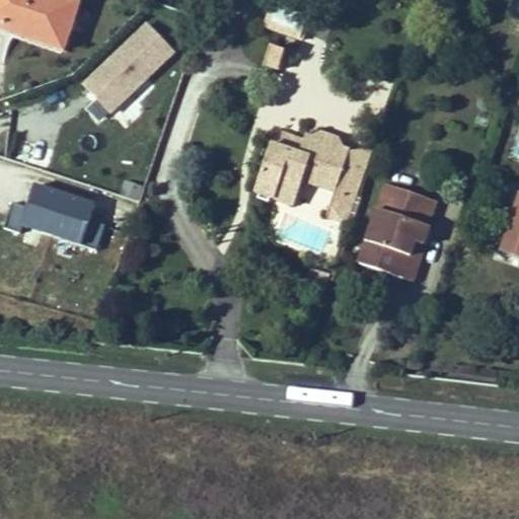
[(62,54),(77,9),(49,0),(0,0),(0,25),(6,28),(7,24),(15,27),(11,38),(62,54)]
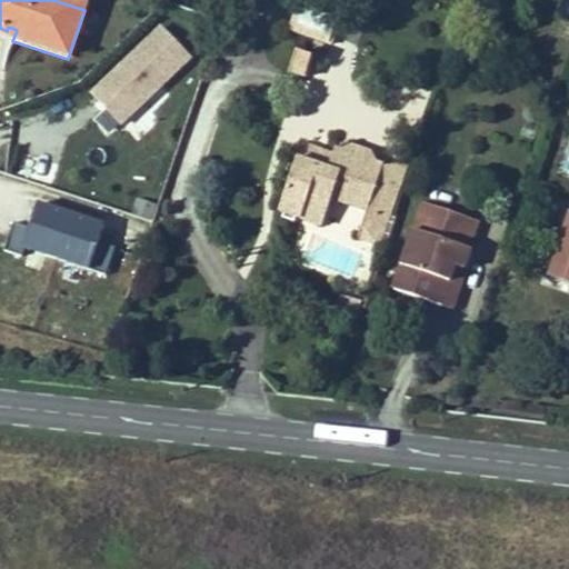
[(0,0),(0,42),(11,47),(12,41),(17,30),(8,27),(7,31),(0,28),(0,0)]
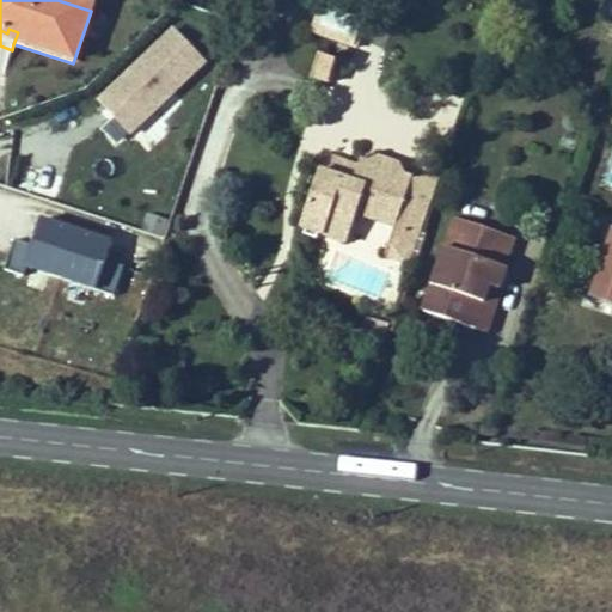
[(368,0),(325,0),(363,14),(368,0)]
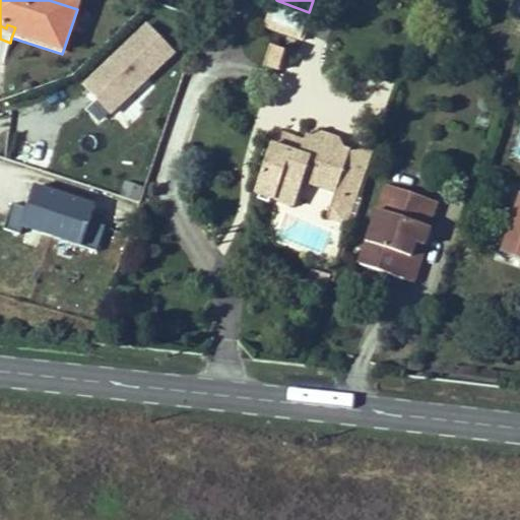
[(111,114),(178,52),(148,20),(80,81),(111,114)]
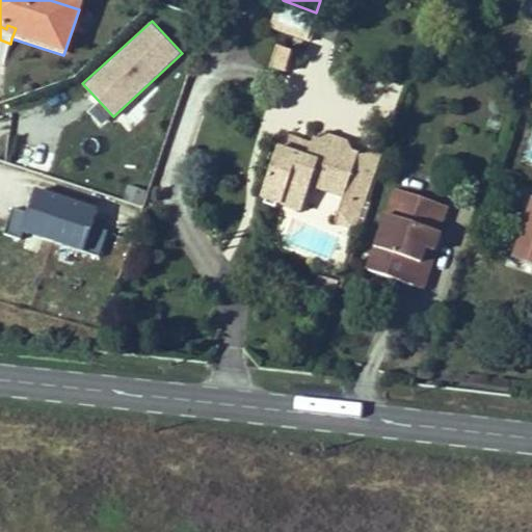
[(277,49),(272,68),(286,73),(292,54),(277,49)]
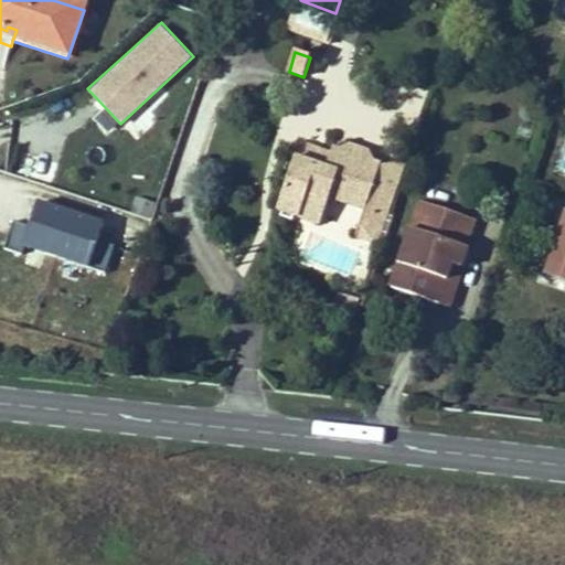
[(327,168),(332,152),(308,144),(302,160),(327,168)]
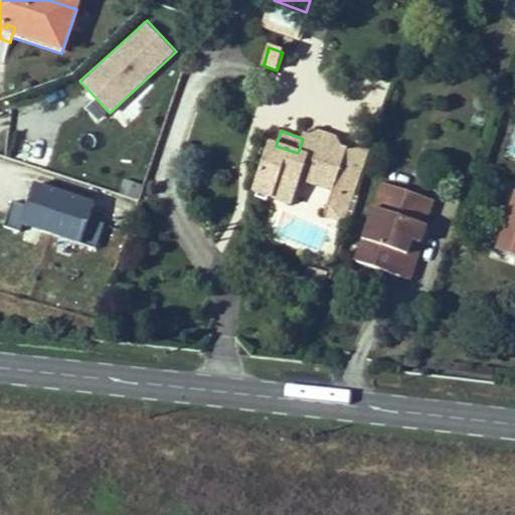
[(303,139),(298,153),(276,146),(270,144),(253,191),(292,204),(301,179),(334,190),(354,197),(358,186),(337,179),(348,150),(334,145),(336,138),(319,132),(317,140),(304,135),(303,139)]
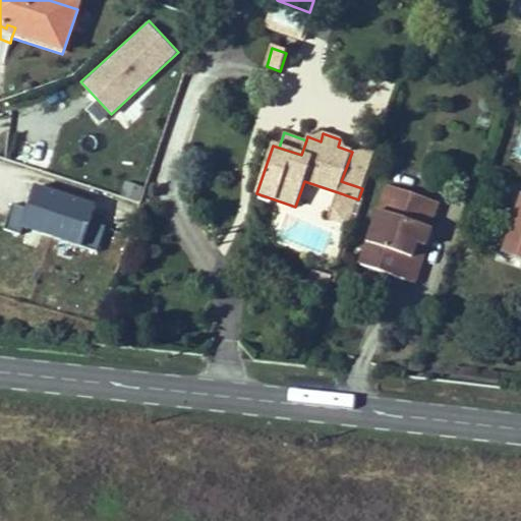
[(377,148),(352,152),(341,181),(362,188),(377,148)]
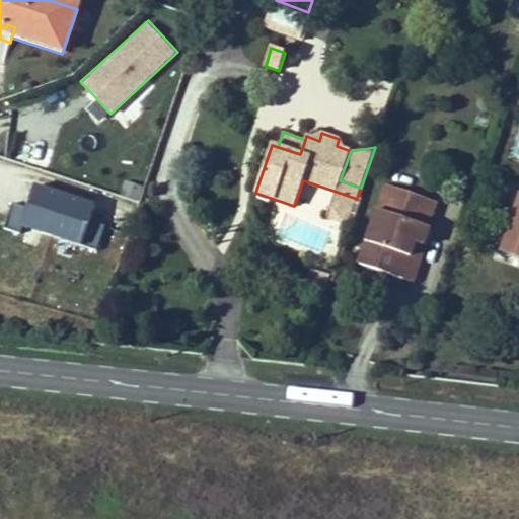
[(437,202),(387,184),(360,264),(403,279),(417,242),(424,245),(430,228),(428,227),(437,202)]
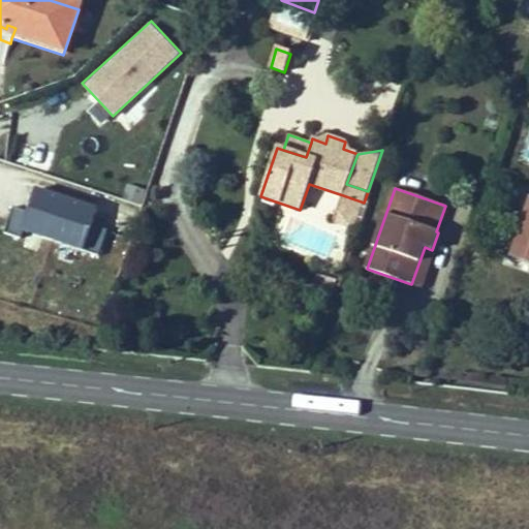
[(22,230),(84,251),(97,211),(35,190),(22,230)]
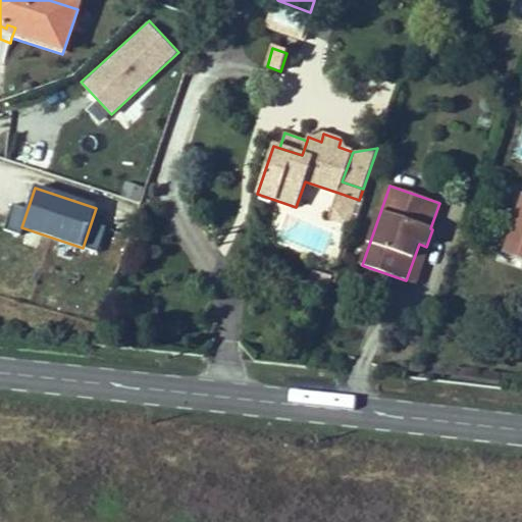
[(338,193),(329,218),(351,225),(359,200),(338,193)]
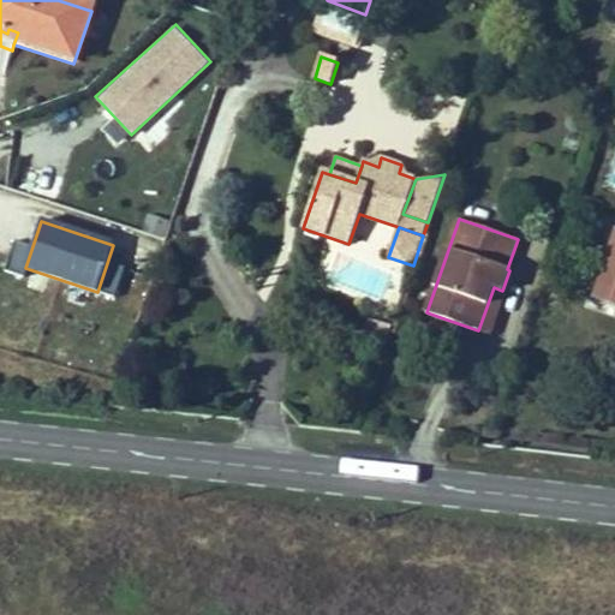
[(614,248),(597,300),(614,305),(614,248)]
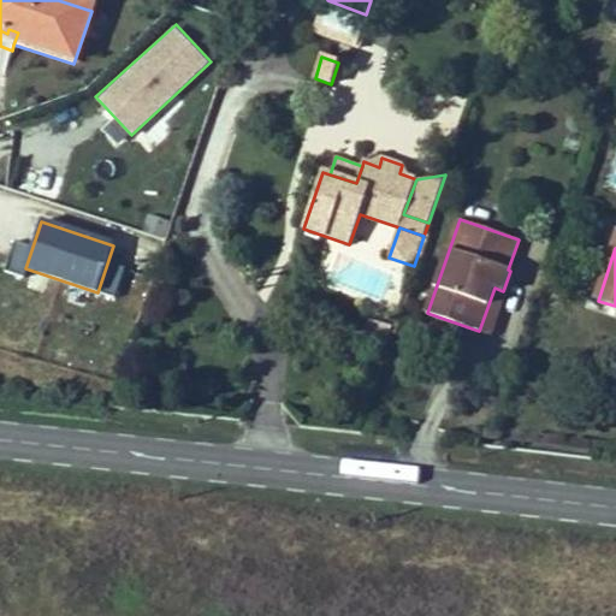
[(100,290),(114,295),(124,266),(110,261),(100,290)]
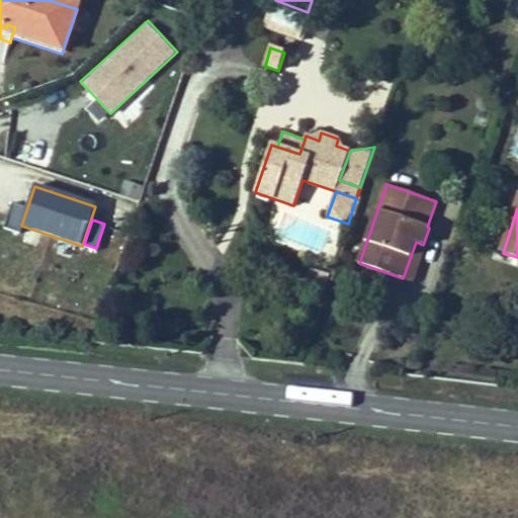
[(416,242),(403,278),(411,281),(423,245),(416,242)]
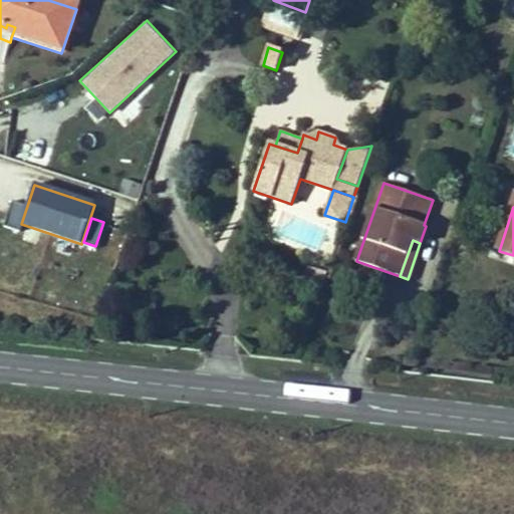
[(322,285),(326,272),(310,268),(308,275),(314,277),(313,282),(322,285)]
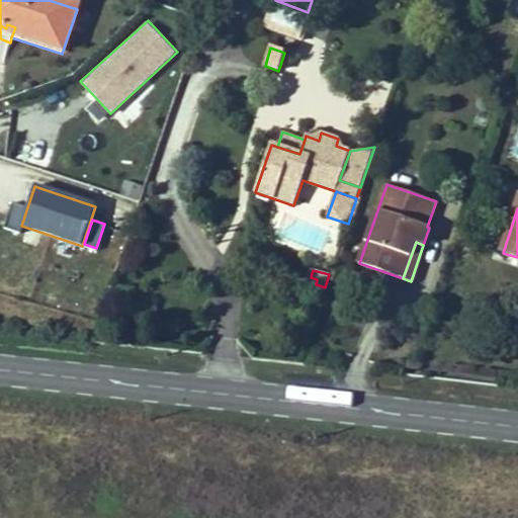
All buildings are outlined.
